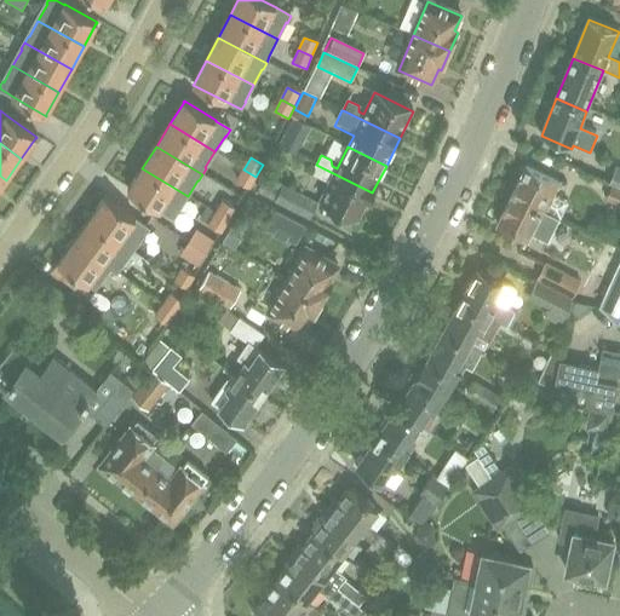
[(359,220),(372,193),(316,165),(311,174),(329,183),(320,201),(359,220)]
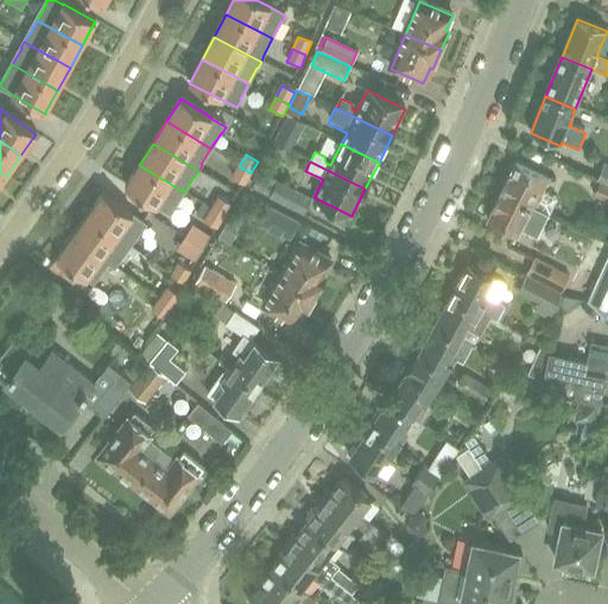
[(557,201),(543,194),(549,179),(517,164),(502,194),(534,209),(534,210),(549,217),(557,201)]
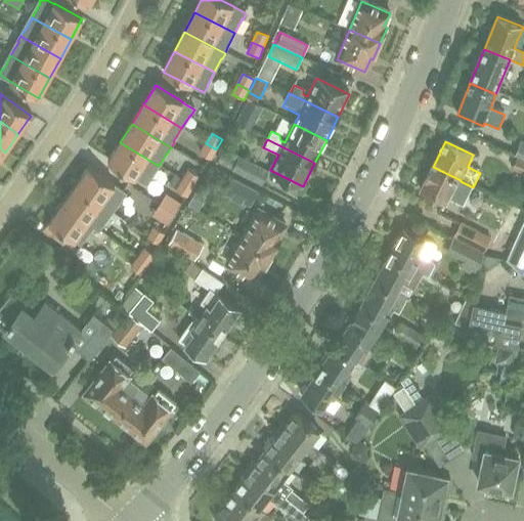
[(149,179),(159,166),(120,142),(108,161),(107,162),(135,179),(135,178),(147,185),(150,180),(149,179)]
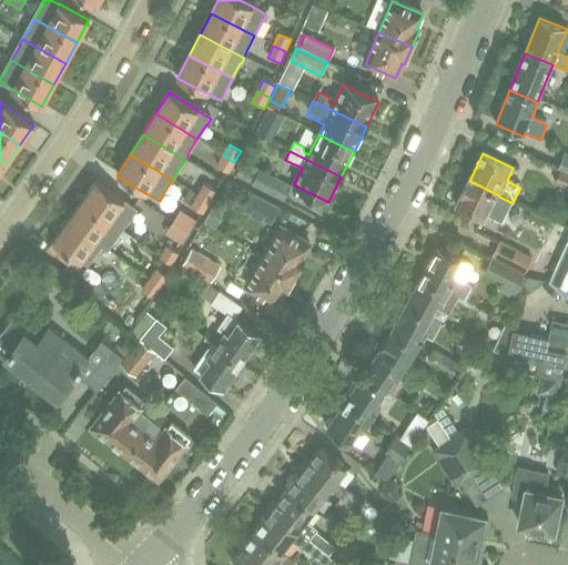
[(223,155),(216,168),(229,173),(234,162),(223,155)]
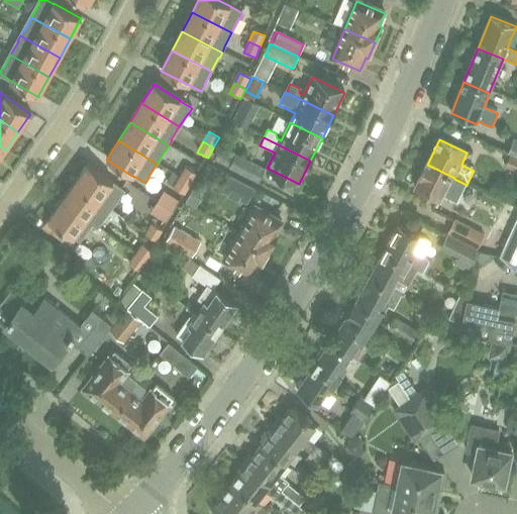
[(516,143),(513,141),(507,153),(516,158),(516,143)]
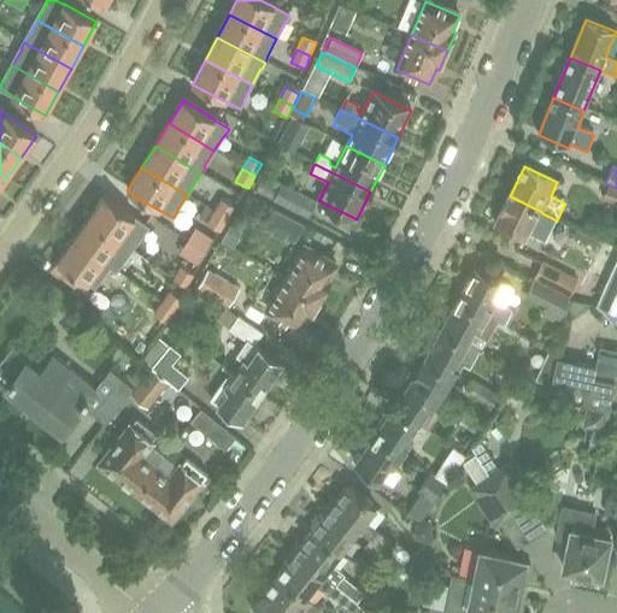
[(282,188),(263,178),(254,194),(274,204),(282,188)]
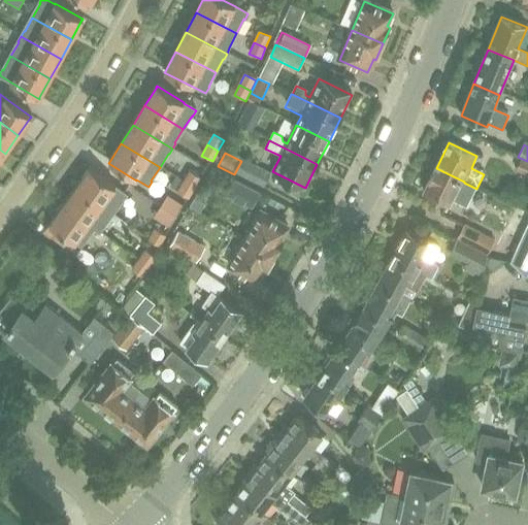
[(527,162),(521,160),(517,171),(527,175),(527,162)]
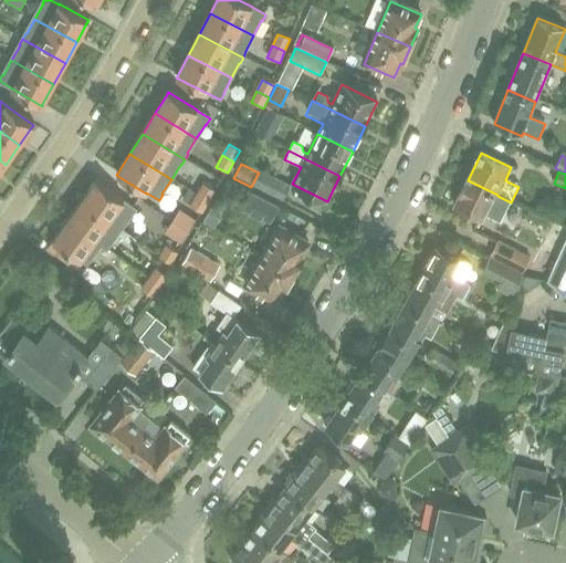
[(257,190),(281,202),(289,187),(259,173),(251,187),(254,188),(257,190)]
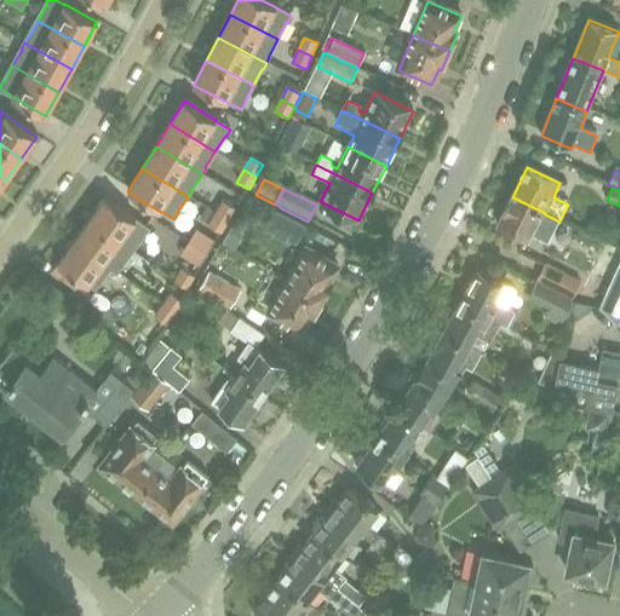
[(136,220),(105,197),(104,199),(90,220),(132,251),(143,236),(144,236),(149,230),(136,220)]
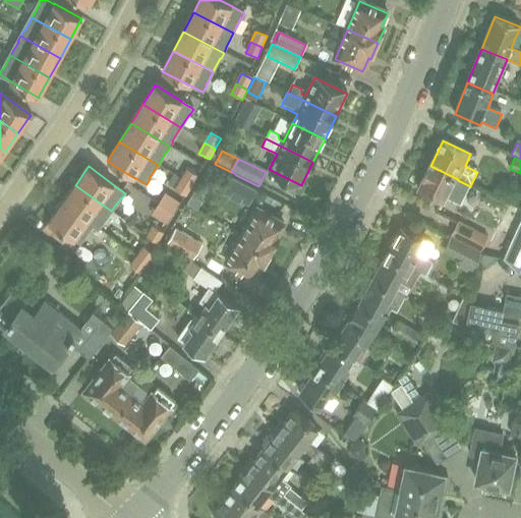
[(446,205),(458,180),(458,179),(430,166),(418,190),(446,205)]
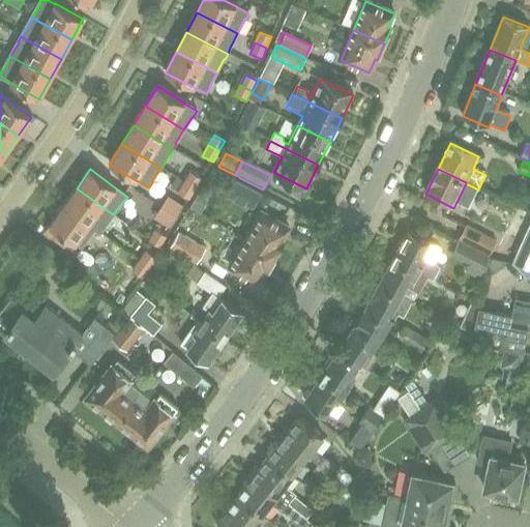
[(190,173),(184,183),(195,189),(201,179),(190,173)]
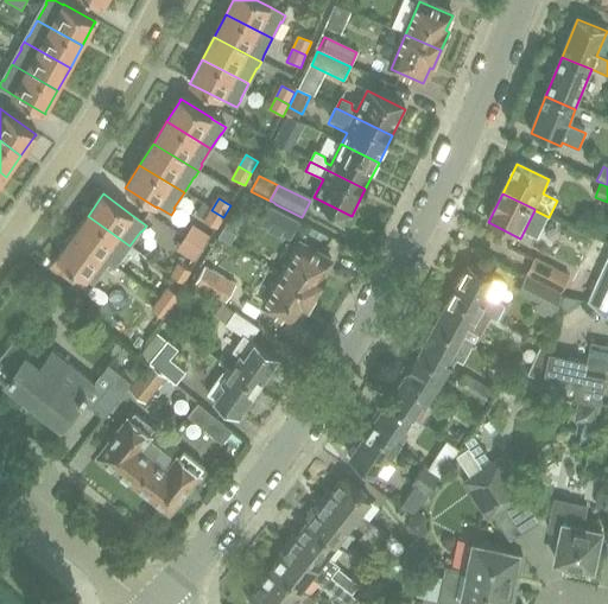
[(289,242),(298,224),(268,209),(259,228),(289,242)]
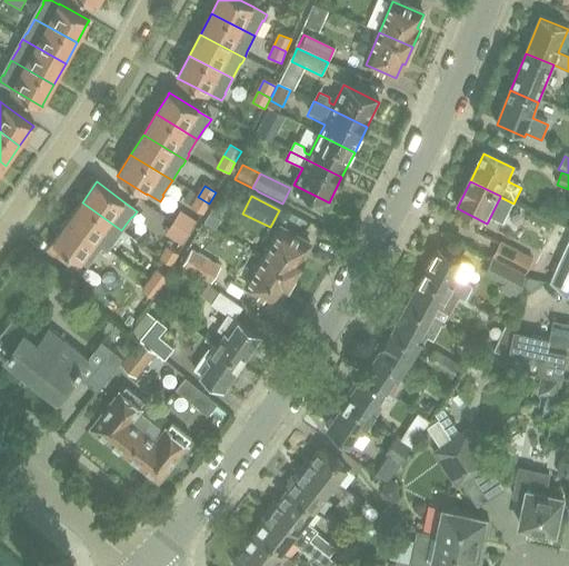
[(198,197),(191,208),(202,215),(209,204),(198,197)]
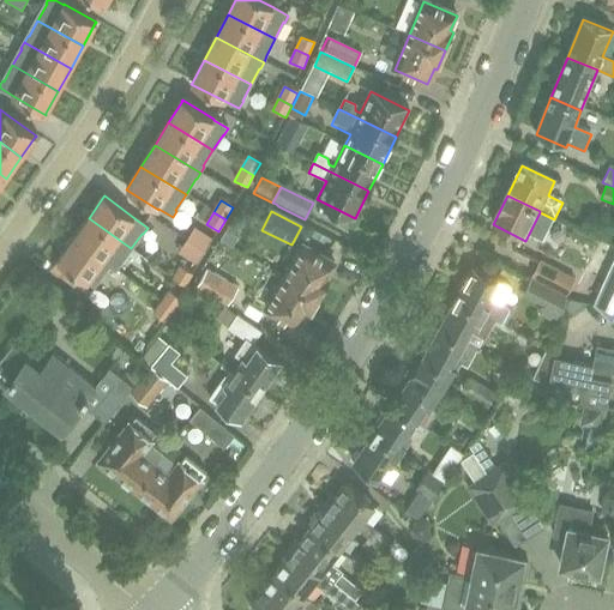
[(120,264),(131,248),(89,218),(73,239),(116,270),(121,264),(120,264)]
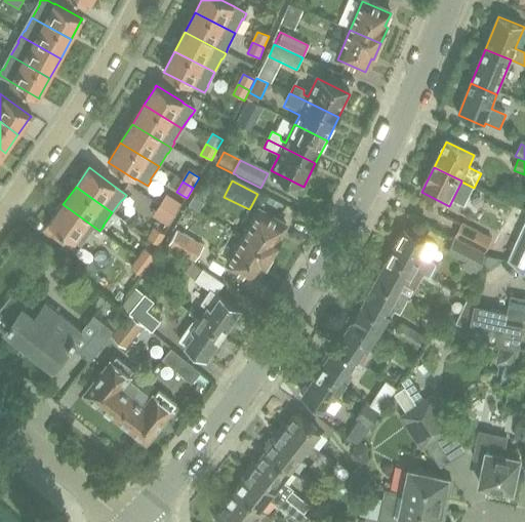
[(190,208),(200,213),(205,205),(195,199),(190,208)]
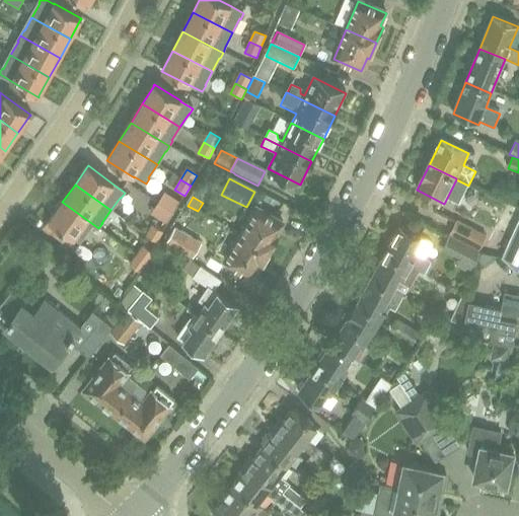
[(97,229),(98,228),(62,202),(50,219),(49,219),(49,220),(49,221),(43,228),(63,243),(69,235),(73,238),(74,238),(80,242),(84,237),(83,236),(91,225),(97,229)]
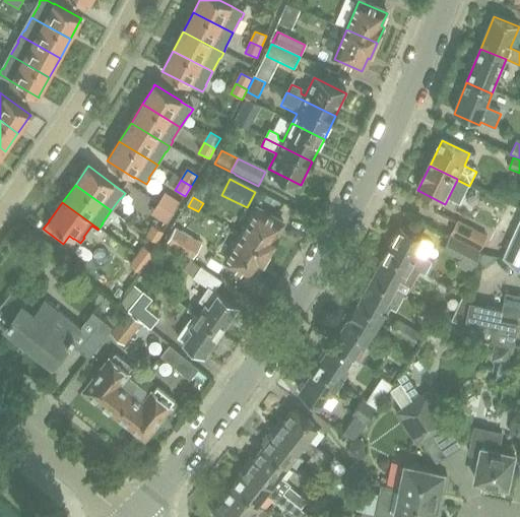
[(242,236),(270,253),(279,238),(276,237),(283,224),(257,209),(242,236)]
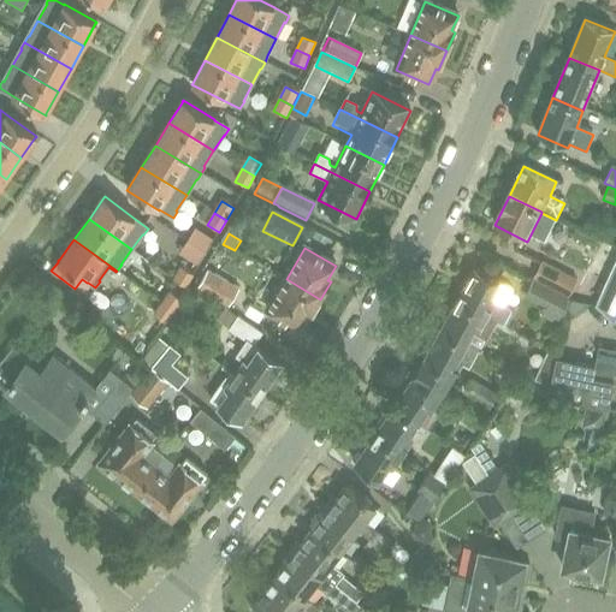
[(575,284),(542,266),(533,280),(568,298),(575,284)]
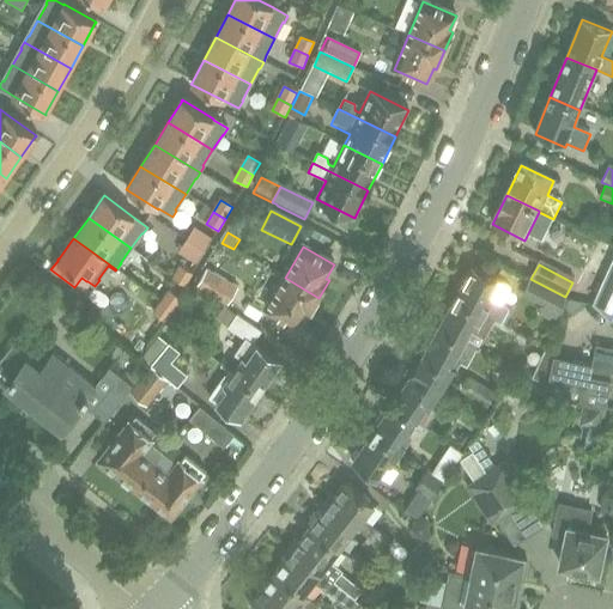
[(180,267),(173,279),(184,286),(193,274),(180,267)]
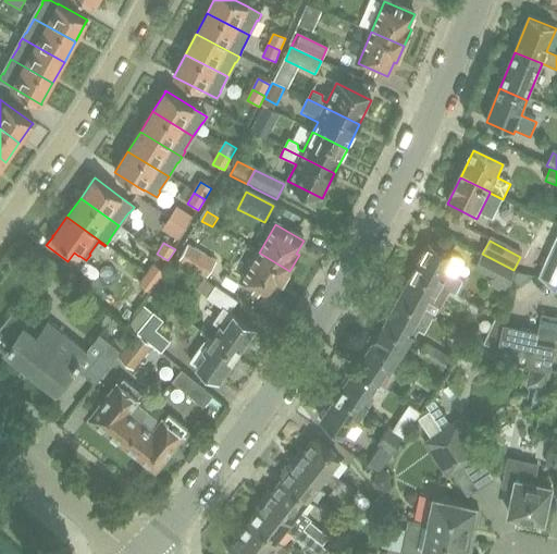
[(465,265),(453,257),(429,245),(423,256),(421,255),(415,266),(417,267),(413,272),(441,287),(455,295),(463,282),(457,279),(465,265)]
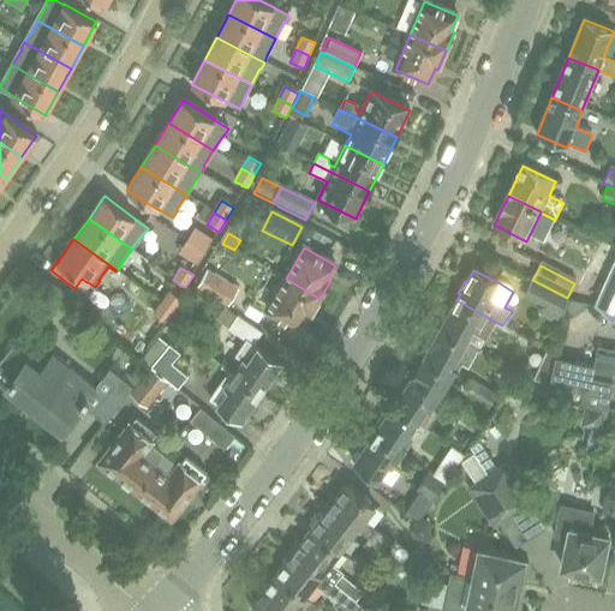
[(595,307),(613,324),(614,323),(613,323),(610,321),(614,309),(614,276),(609,275),(595,307)]
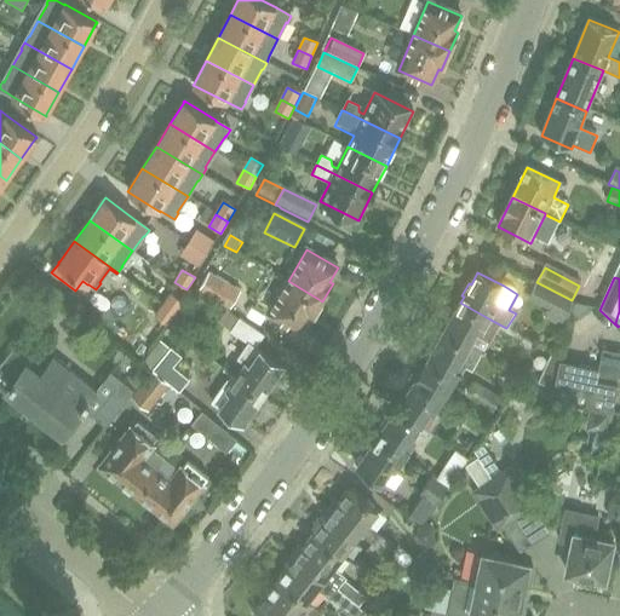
[(206,278),(199,291),(228,311),(236,299),(206,278)]
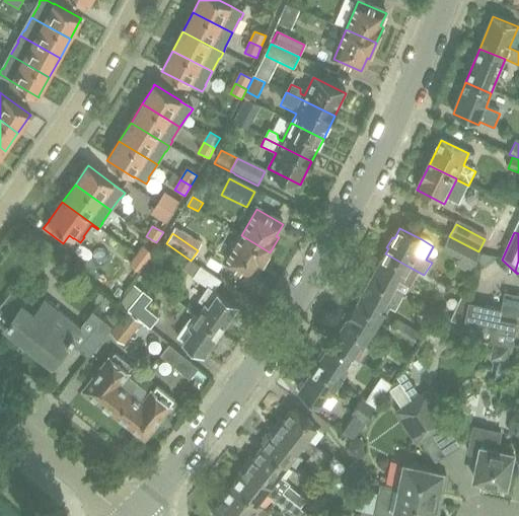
[(261,268),(270,252),(241,235),(225,263),(251,278),(258,266),(261,268)]
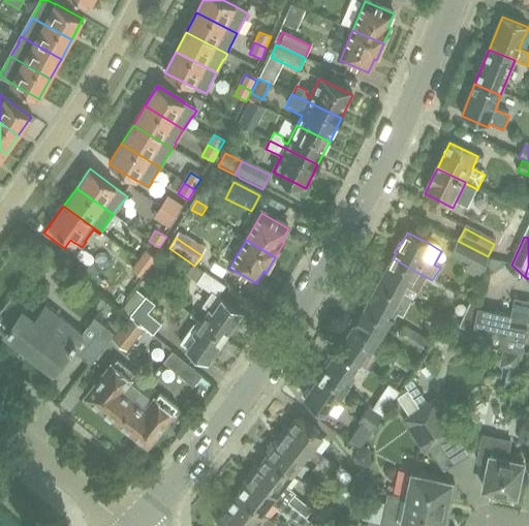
[(460,243),(453,255),(485,274),(489,259),(460,243)]
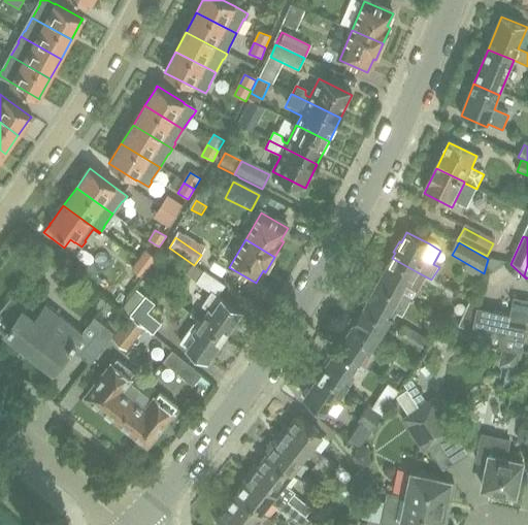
[(145,252),(138,261),(149,268),(156,259),(145,252)]
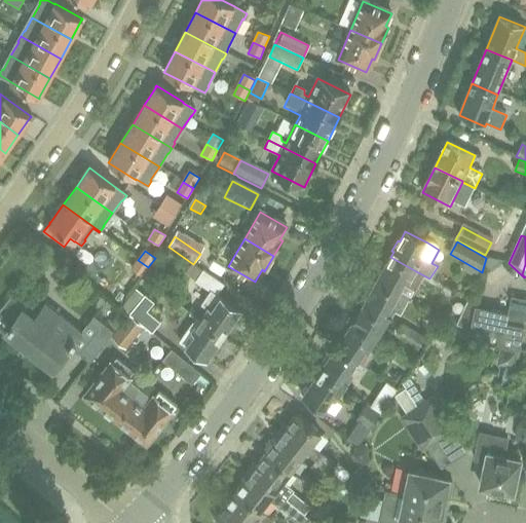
[(382,272),(376,284),(398,296),(405,282),(408,284),(416,271),(390,257),(387,263),(386,262),(380,271),(382,272)]
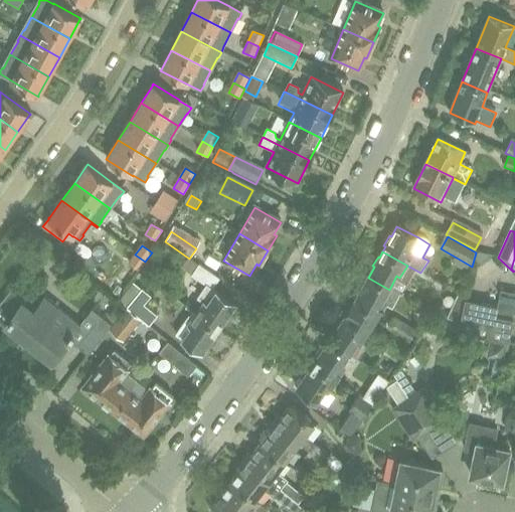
[(135,254),(129,264),(138,271),(145,262),(135,254)]
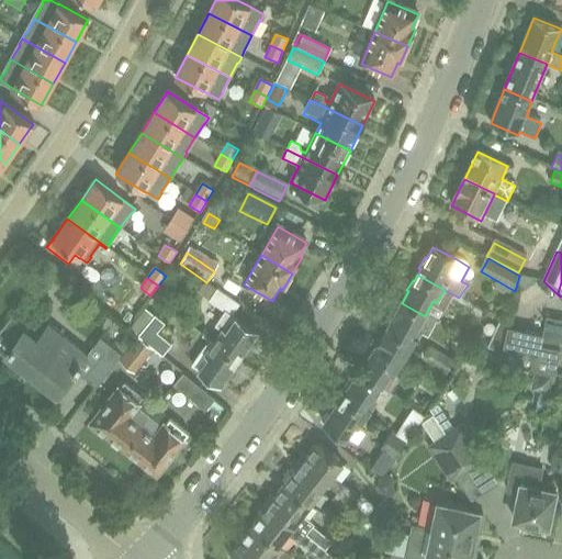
[(210,303),(218,290),(208,283),(199,295),(210,303)]
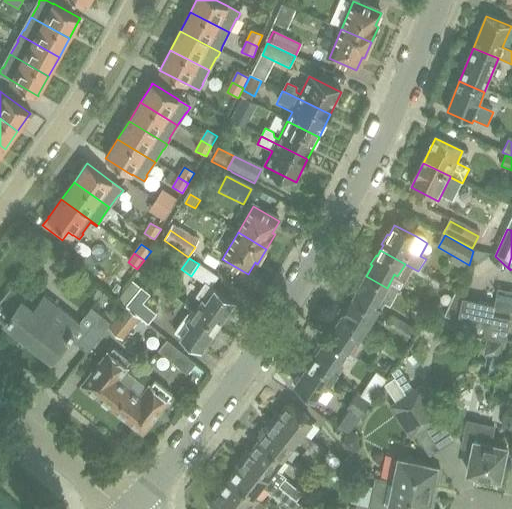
[(228,313),(235,303),(214,289),(220,279),(199,265),(191,276),(206,286),(197,300),(201,303),(195,312),(218,328),(222,323),(224,324),(230,315),(228,313)]
